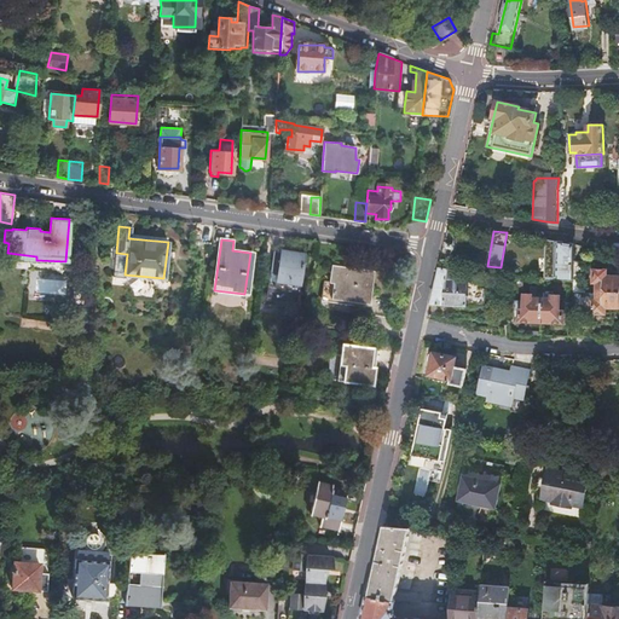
[(574,244),(559,242),(545,239),(545,277),(559,278),(574,278),(574,262),(574,244)]
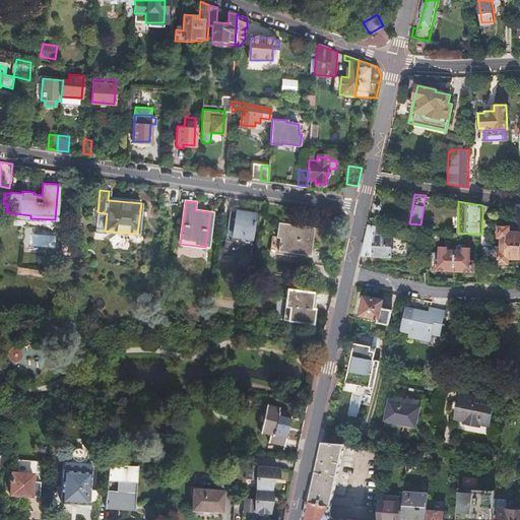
[(228,210),(221,251),(249,255),(255,213),(236,210),(235,211),(228,210)]
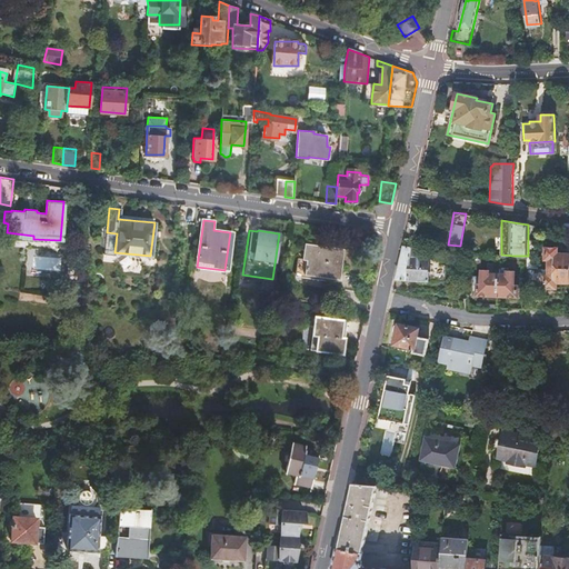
[(538,241),(528,241),(528,256),(528,270),(549,270),(568,269),(568,255),(563,255),(563,250),(557,250),(557,249),(546,249),(546,260),(549,260),(549,263),(538,263),(538,241)]
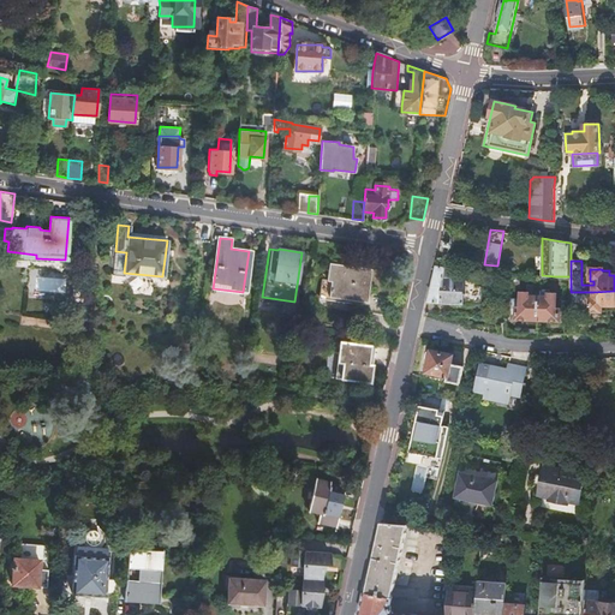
[(353,273),(354,266),(329,262),(326,294),(352,298),(351,302),(363,304),(363,300),(368,300),(372,267),(360,266),(359,273),(353,273)]
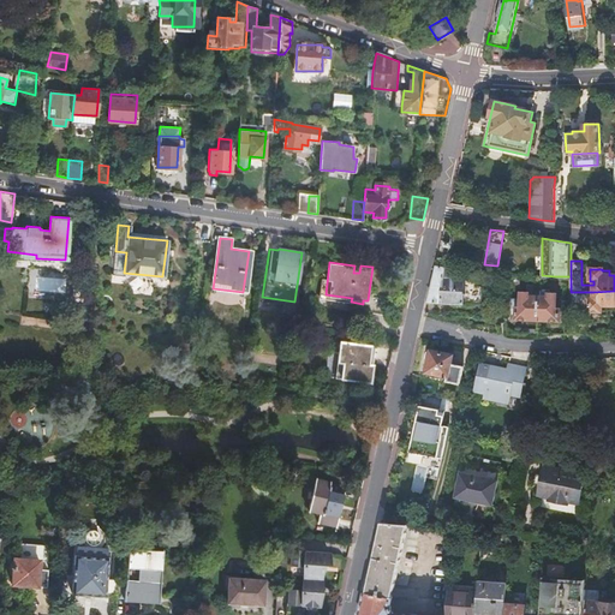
[(446,268),(437,266),(431,294),(429,304),(482,306),(484,282),(467,281),(467,279),(446,278),(446,268)]
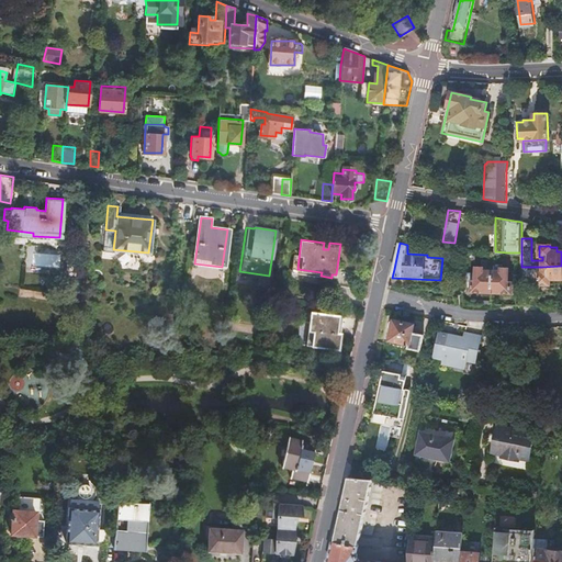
[(561,280),(561,266),(542,267),(541,274),(539,274),(539,285),(550,287),(550,284),(557,284),(557,280),(561,280)]
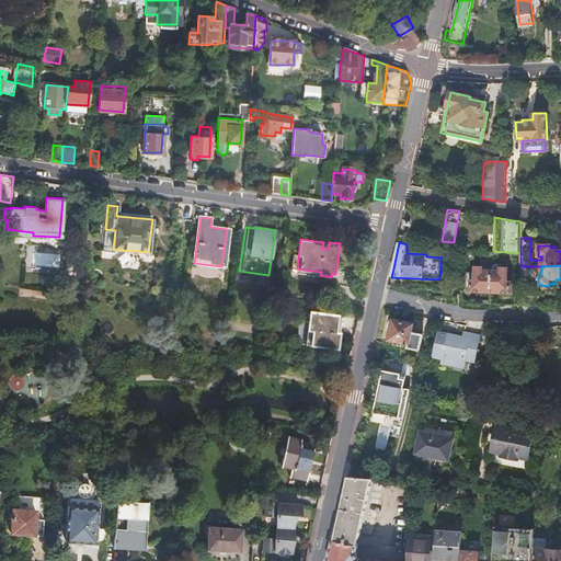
[(472,293),(491,294),(492,272),(484,272),(484,268),(477,268),(477,275),(469,275),(469,283),(472,283),(472,293)]
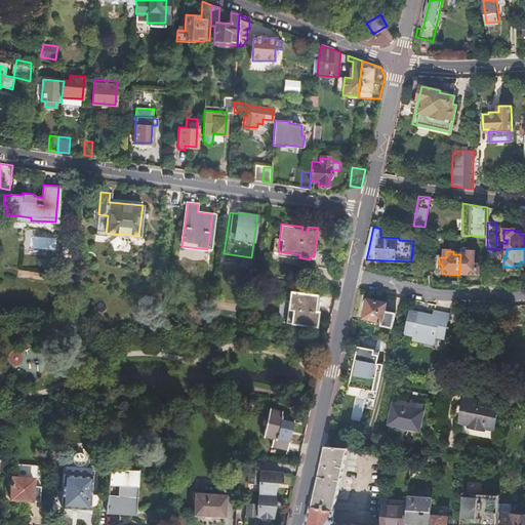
[(460,254),(459,275),(466,275),(466,286),(481,286),(481,275),(478,275),(478,265),(475,265),(476,251),(469,251),(469,254),(460,254)]
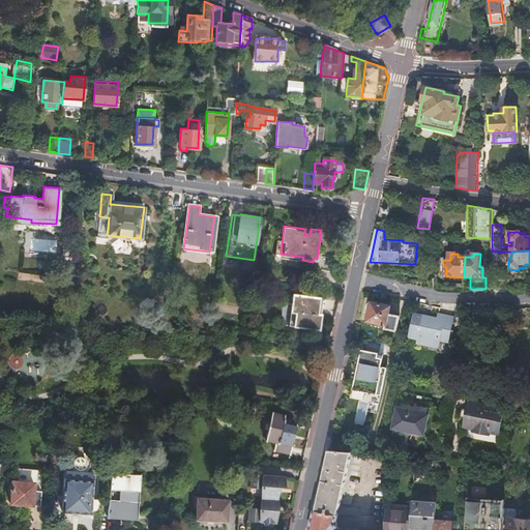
[(506,275),(496,275),(496,289),(506,289),(506,275)]
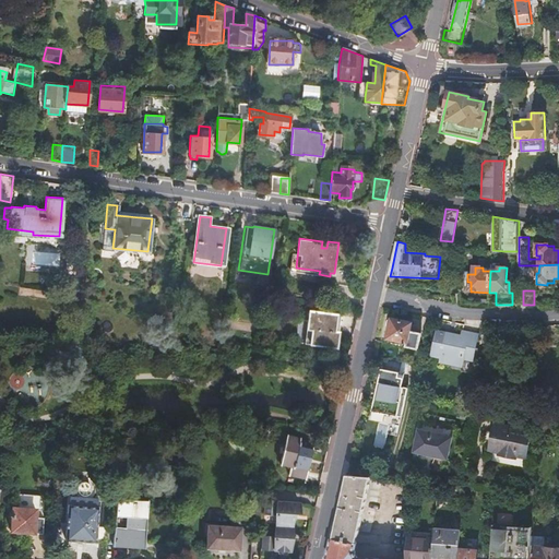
[(310,312),(308,329),(313,330),(311,344),(336,348),(342,316),(310,312)]
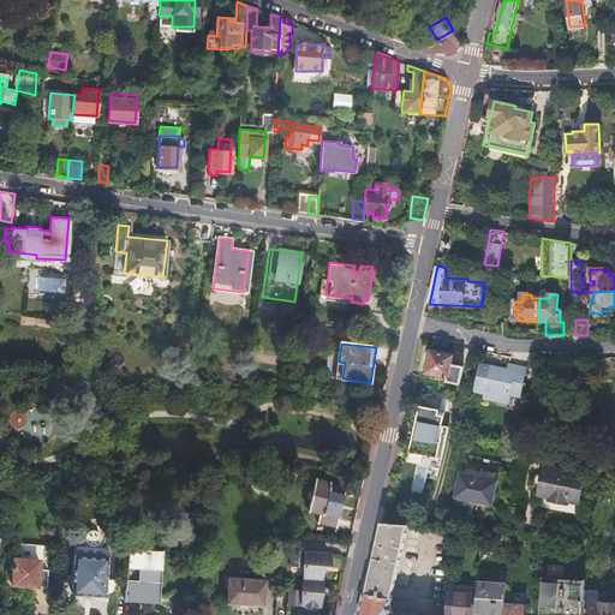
[(429,352),(427,359),(429,362),(427,372),(449,378),(449,381),(461,384),(465,368),(453,365),(455,354),(433,350),(431,352),(429,352)]
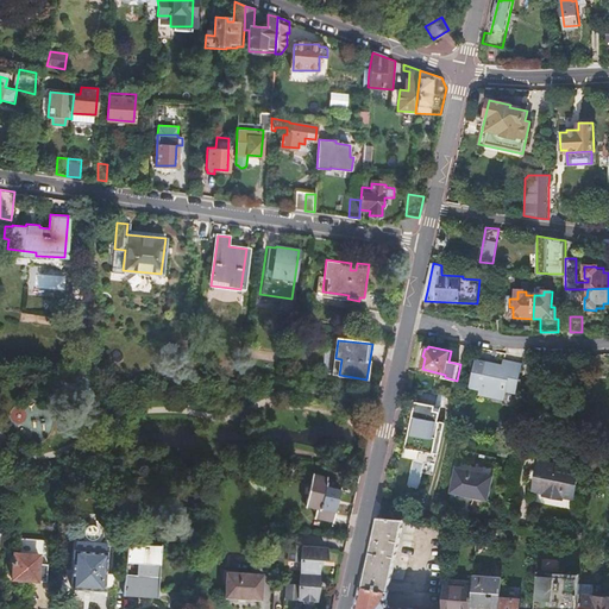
[(476,359),(471,385),(479,387),(478,393),(502,396),(503,388),(518,390),(522,365),(504,363),(504,365),(476,359)]
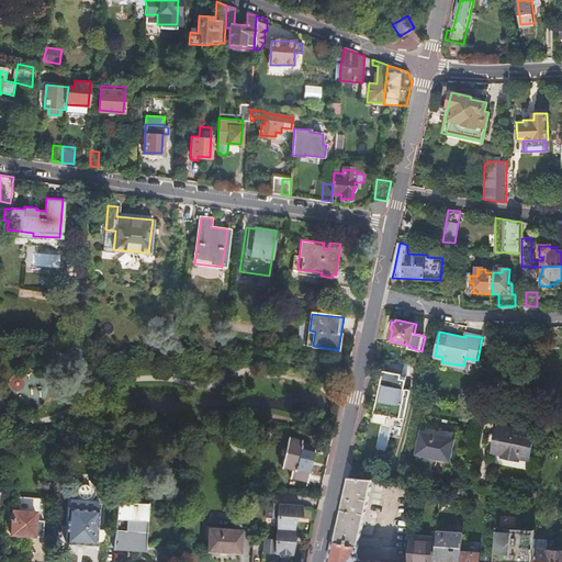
[(404,364),(385,360),(383,371),(373,414),(390,417),(390,419),(391,419),(394,420),(394,418),(403,420),(409,391),(404,390),(402,390),(402,389),(402,388),(402,386),(402,385),(401,385),(400,385),(402,375),(404,364)]
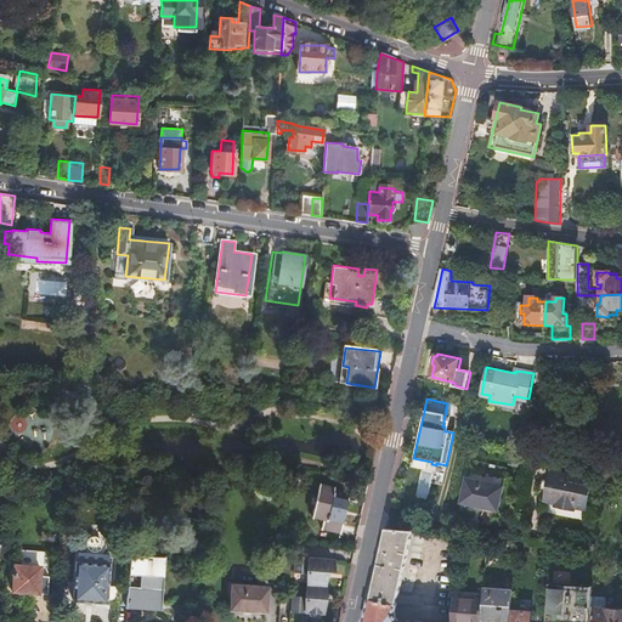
[(527,458),(513,456),(510,464),(525,468),(527,458)]
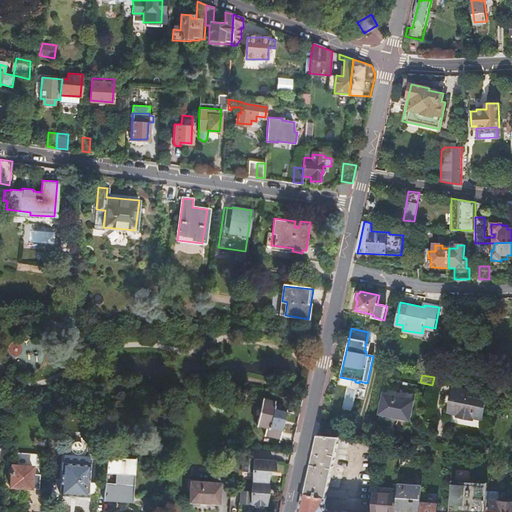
[(366,390),(367,383),(359,381),(359,383),(356,382),(354,388),(366,390)]
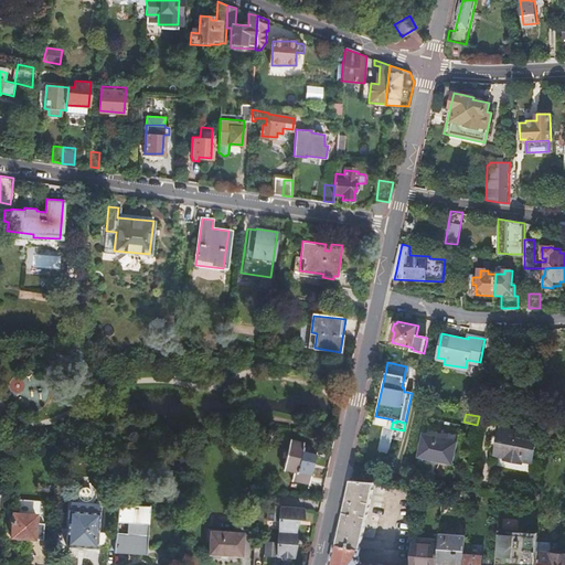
[(535,443),(536,435),(499,427),(493,456),(503,458),(502,459),(521,464),(521,461),(531,464),(535,443)]
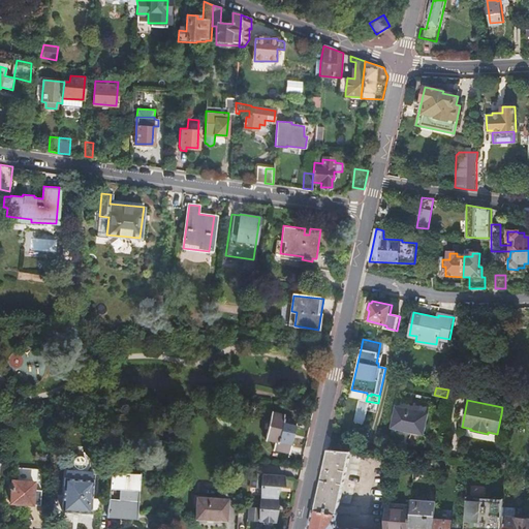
[(396,406),(392,428),(424,434),(428,413),(396,406)]
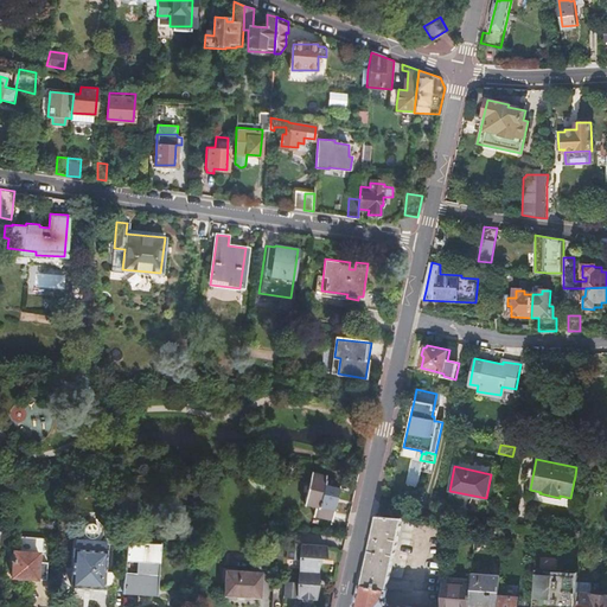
[(313,473),(306,502),(315,504),(313,515),(333,521),(340,487),(327,484),(328,480),(326,480),(326,477),(313,473)]
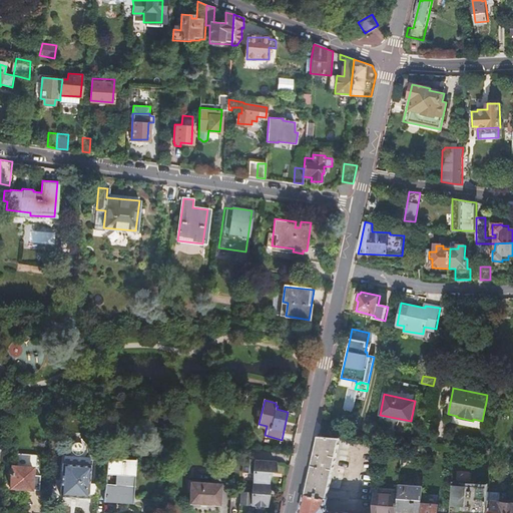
[(318,435),(305,493),(328,498),(341,437),(318,435)]
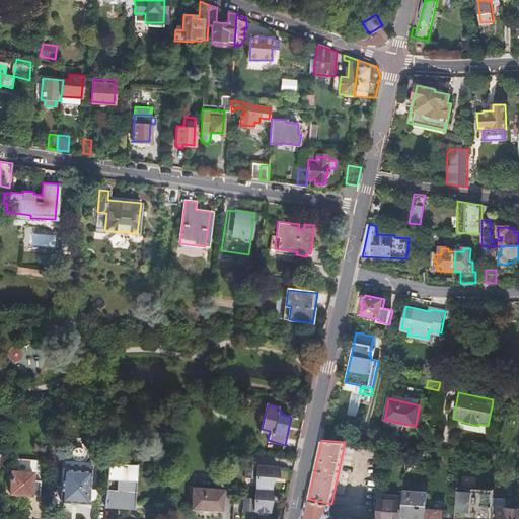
[(11,494),(41,496),(42,480),(33,479),(33,473),(39,473),(39,459),(13,457),(11,494)]
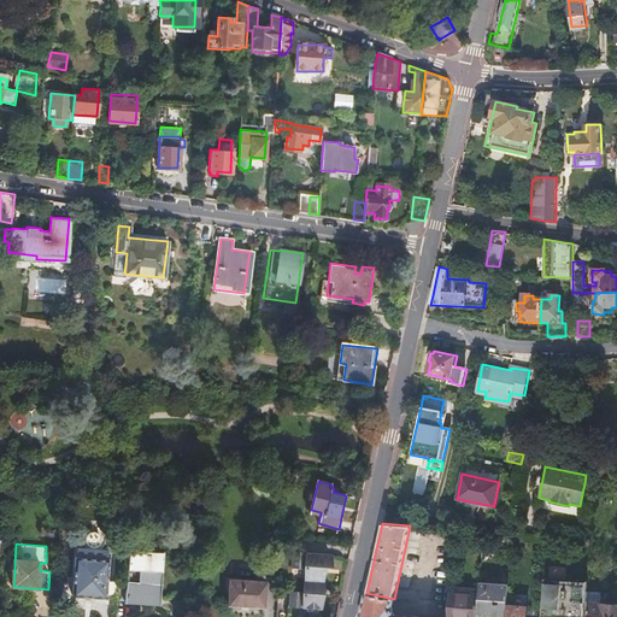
[(71,597),(104,600),(106,581),(109,552),(76,548),(71,597)]
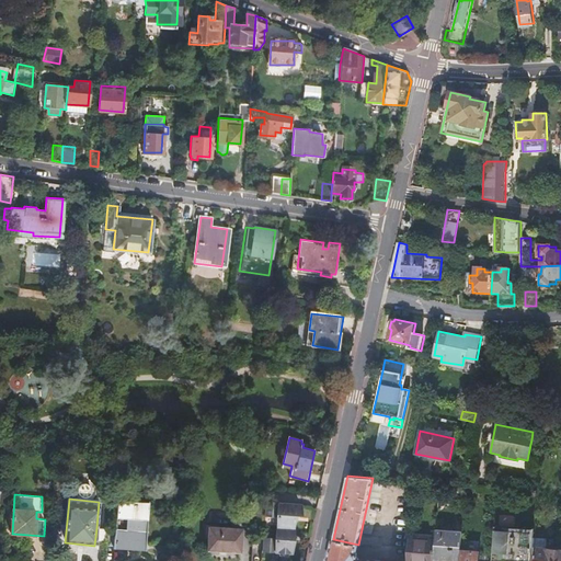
[(289,552),(290,540),(292,535),(294,521),(294,515),(297,516),(299,516),(301,504),(267,501),(266,513),(277,514),(274,537),(263,536),(262,549),(289,552)]
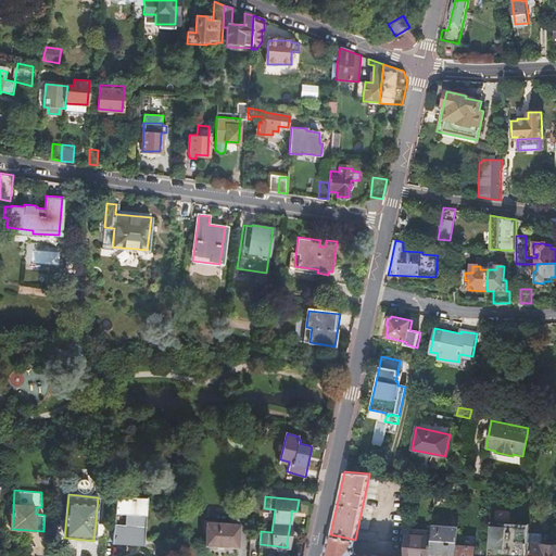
[(105,525),(104,542),(143,545),(148,503),(117,500),(115,526),(105,525)]
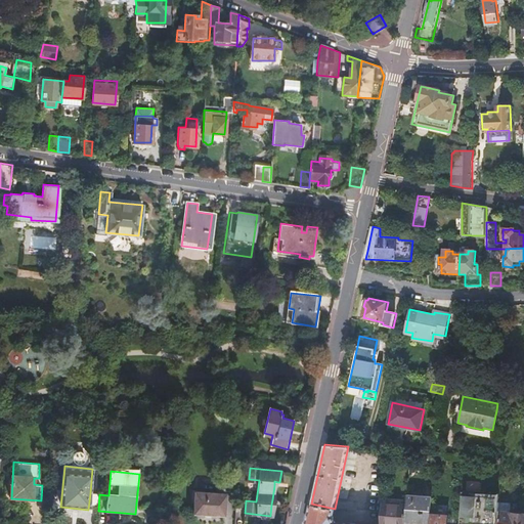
[(88,510),(98,511),(99,494),(90,493),(88,510)]
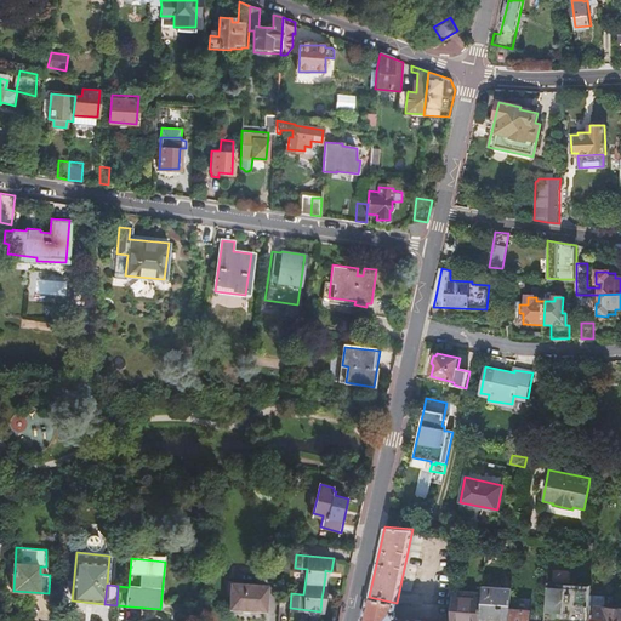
[(232,585),(229,610),(266,613),(268,587),(232,585)]
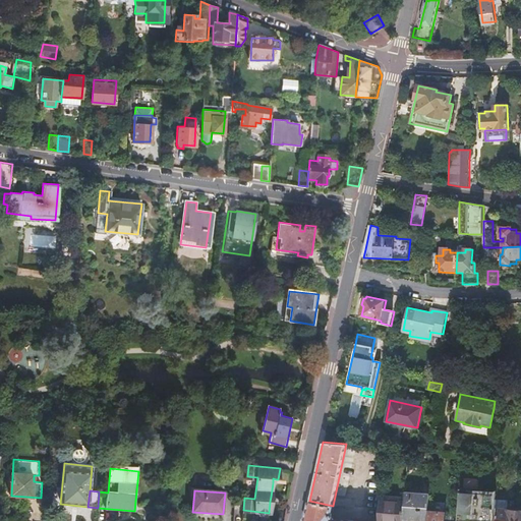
[(403,503),(402,519),(426,520),(426,510),(427,493),(404,490),(403,503)]
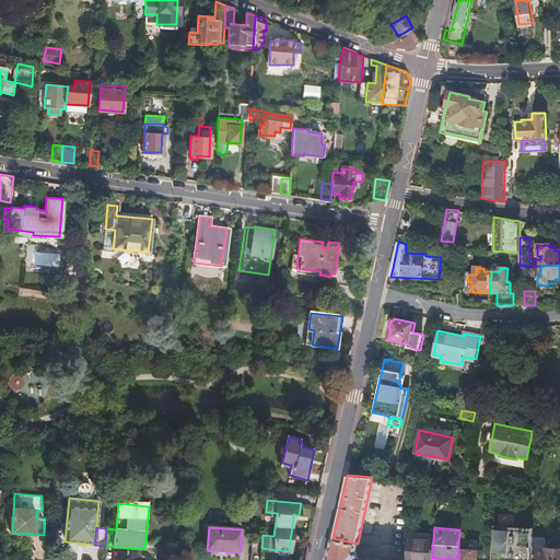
[(496,529),(492,559),(529,559),(532,532),(496,529)]
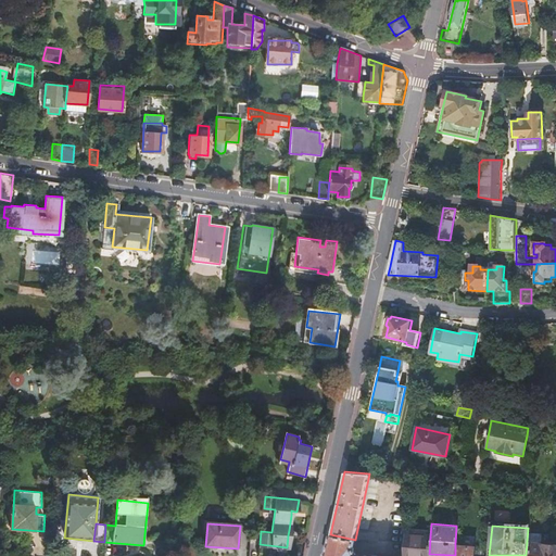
[(355,540),(330,534),(326,555),(374,555),(367,555),(366,555),(359,555),(356,555),(353,551),(355,540)]
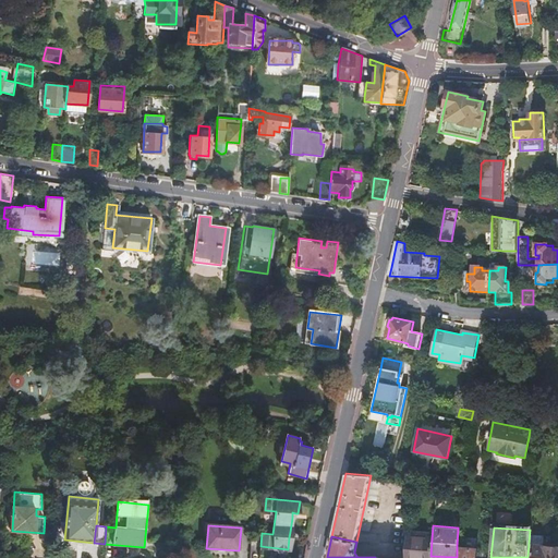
[(404,557),(431,557),(431,556),(432,538),(407,536),(404,557)]
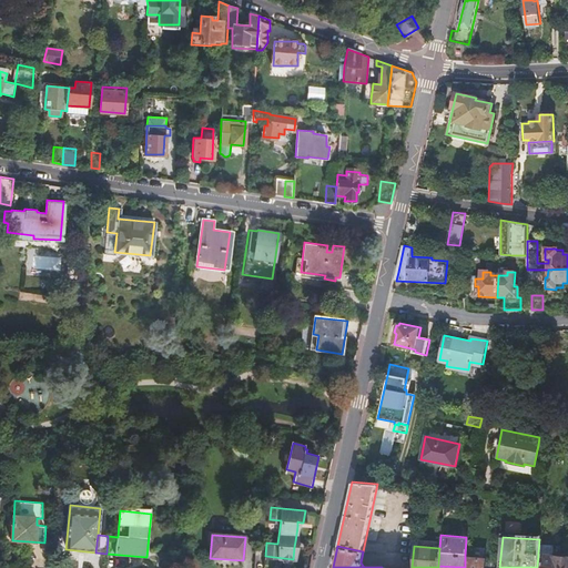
[(563,567),(564,556),(544,555),(541,567),(563,567)]
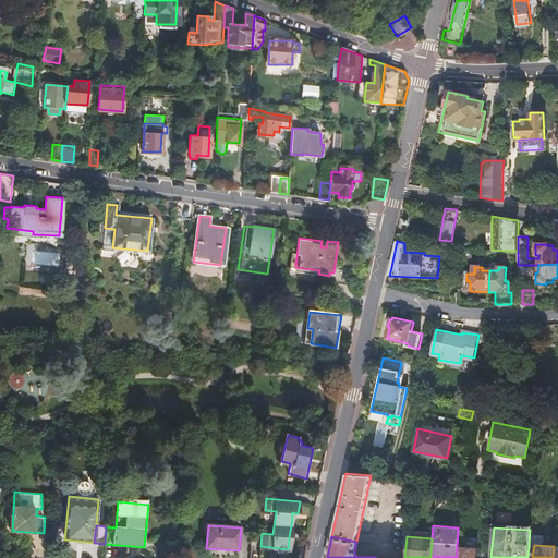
[(456,557),(474,557),(475,548),(457,546),(457,557),(456,557)]
